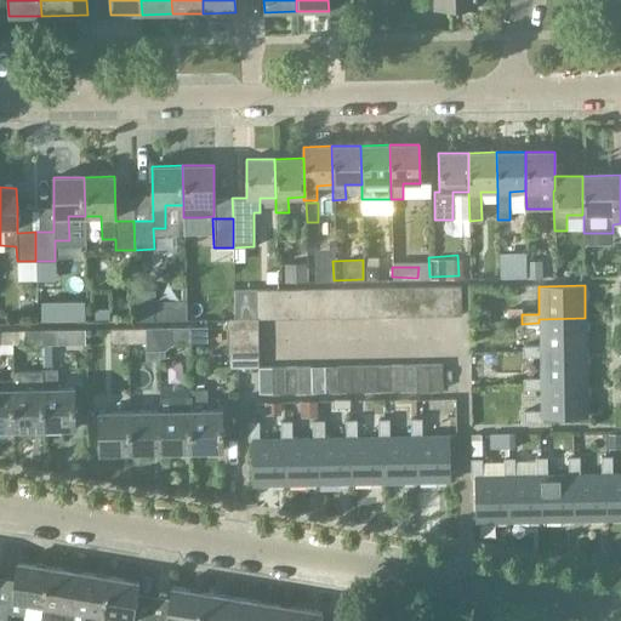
[(426,317),(443,315),(443,286),(426,288),(426,317)]
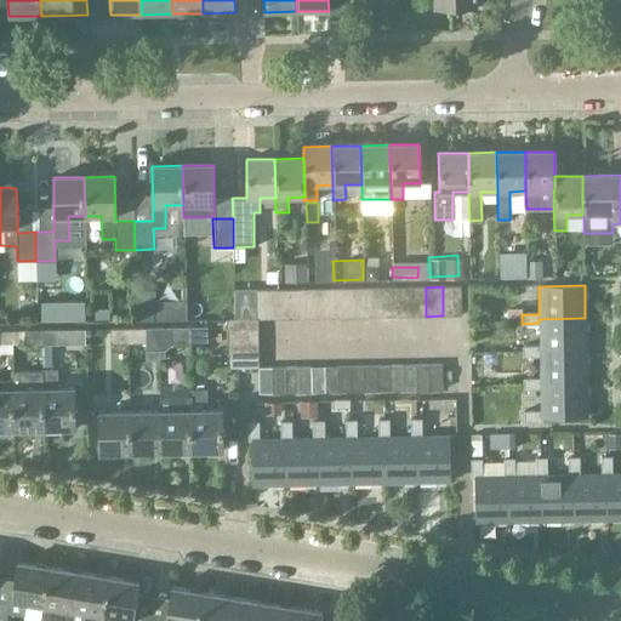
[(443,286),(443,315),(461,315),(461,286),(443,286)]
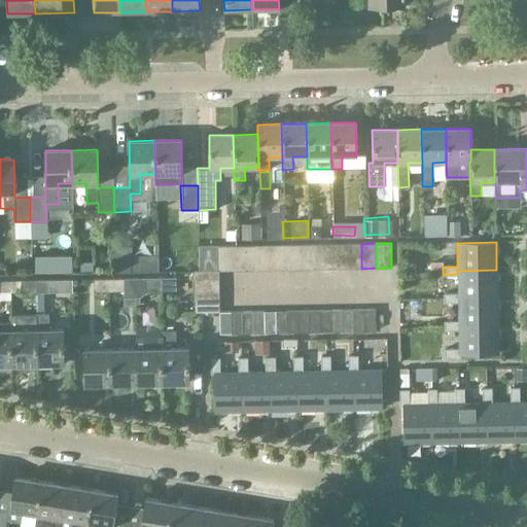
[(318,269),(332,269),(331,244),(318,245),(318,269)]
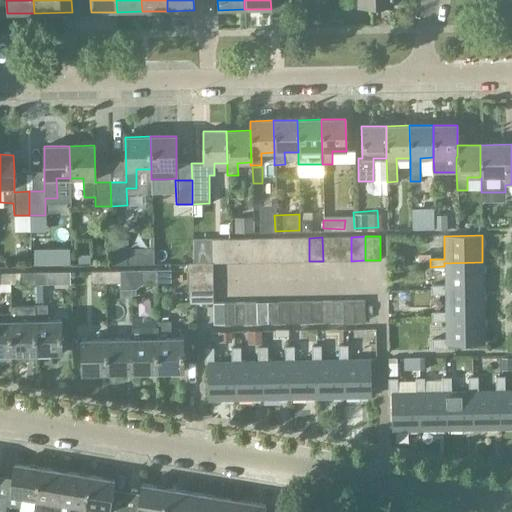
[(323,261),(337,261),(337,237),(322,237),(323,261)]
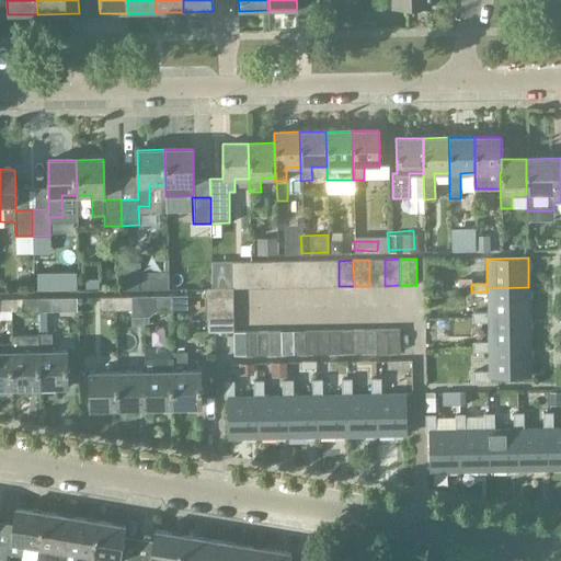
[(369,286),(385,286),(385,260),(369,260),(369,286)]
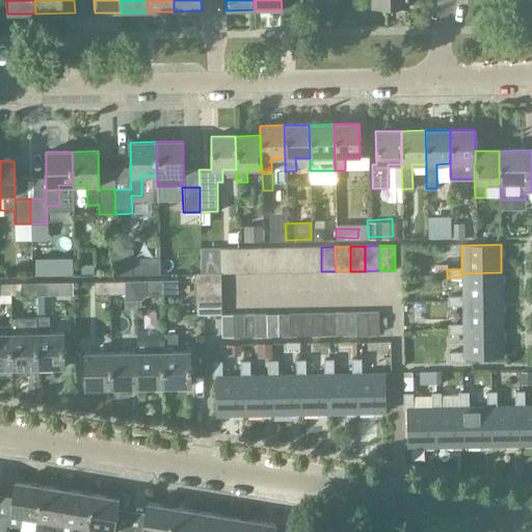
[(263,273),(277,272),(277,247),(263,248),(263,273)]
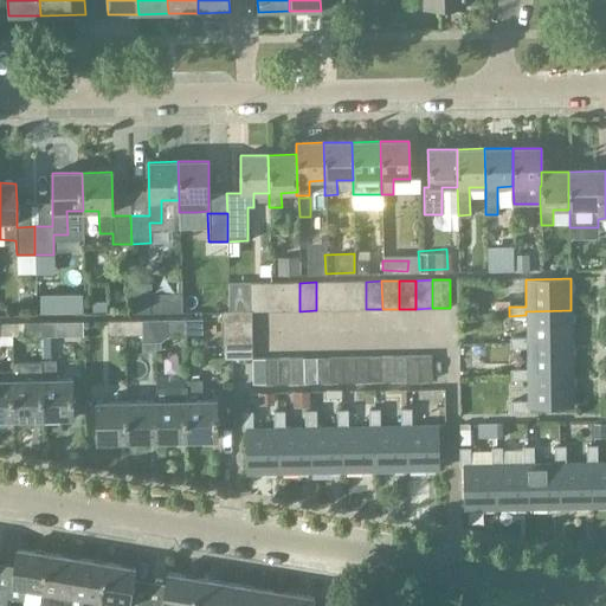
[(316,310),(333,310),(333,282),(316,282),(316,310)]
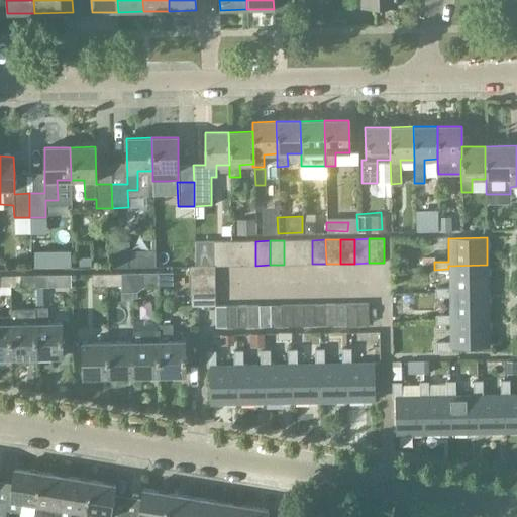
[(284,265),(298,265),(298,240),(284,240),(284,265)]
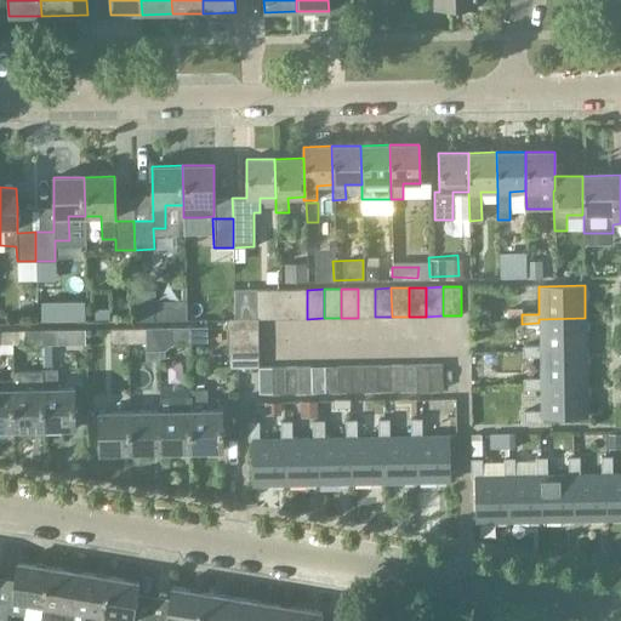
[(358,318),(375,317),(375,289),(358,289),(358,318)]
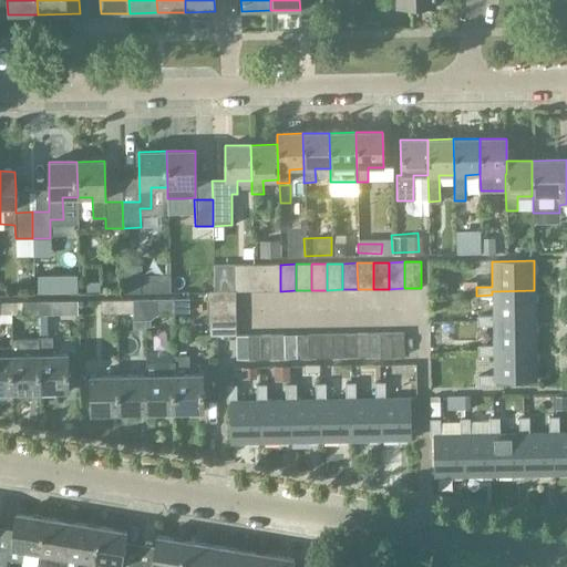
[(234,291),(249,291),(248,265),(234,266),(234,291)]
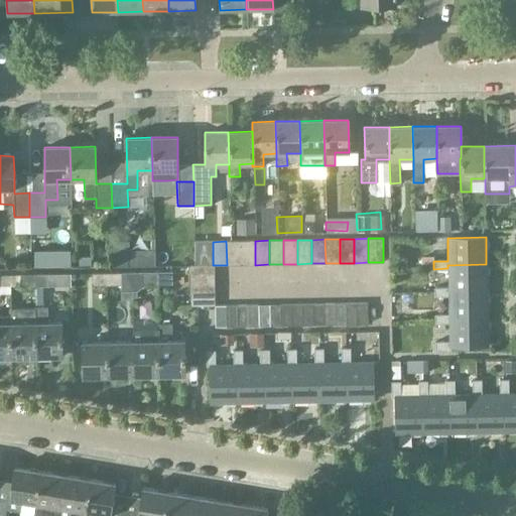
[(227,265),(241,265),(241,241),(226,241),(227,265)]
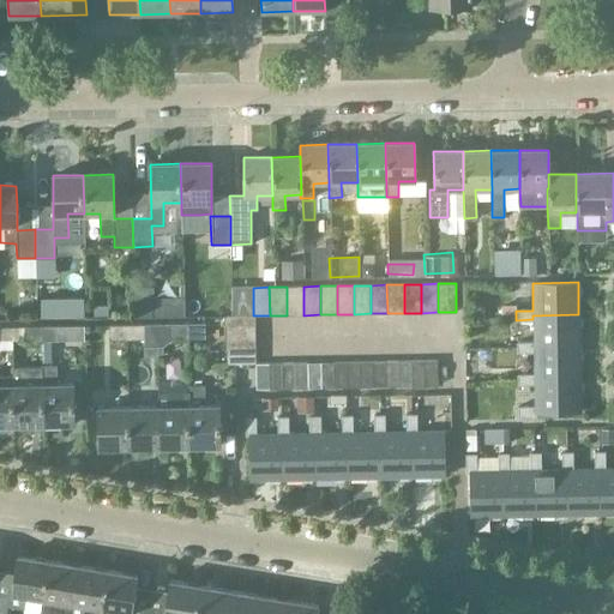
[(287,315),(304,315),(304,287),(287,287),(287,315)]
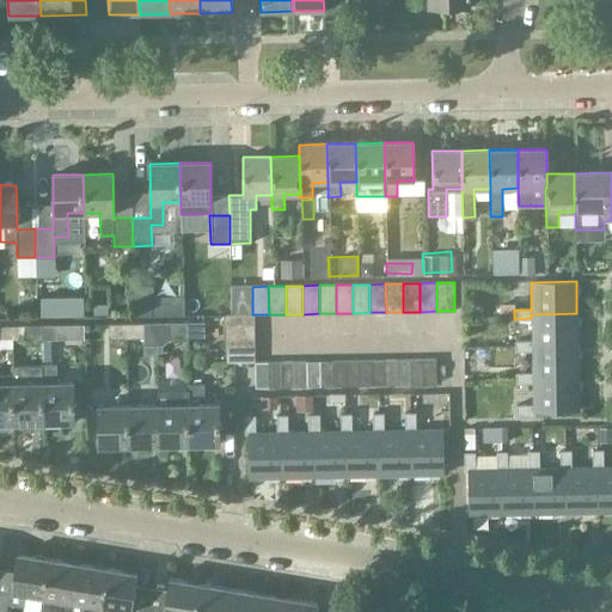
[(532,347),(577,346),(576,313),(531,314),(531,318),(532,342),(515,342),(515,352),(532,350),(532,347)]
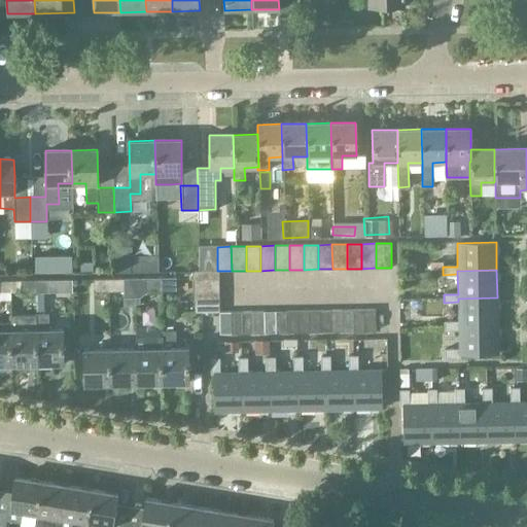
[(194,285),(218,284),(217,271),(194,272),(194,285)]
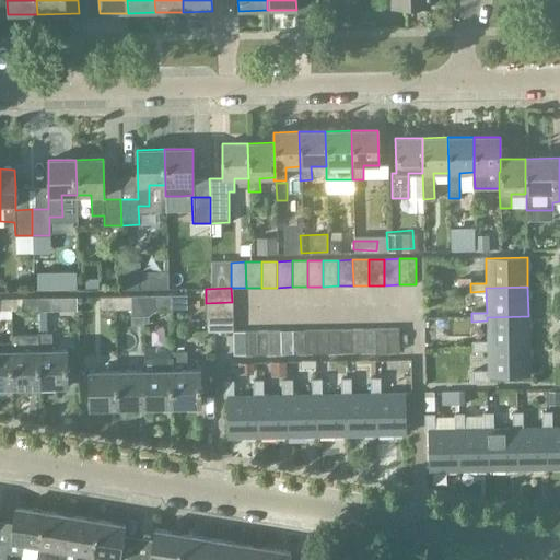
[(154,308),(170,308),(170,295),(153,295),(154,308)]
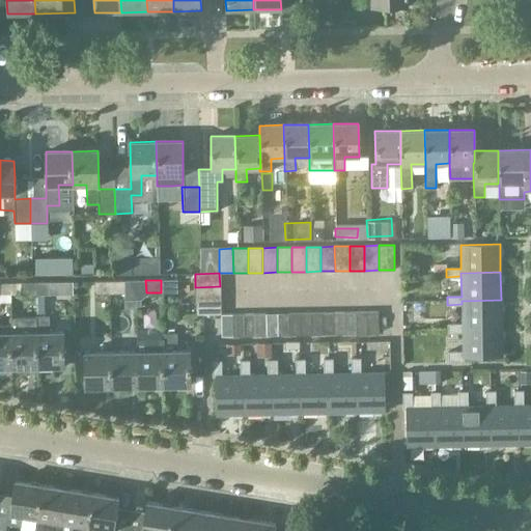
[(161,280),(161,292),(176,292),(176,280),(161,280)]
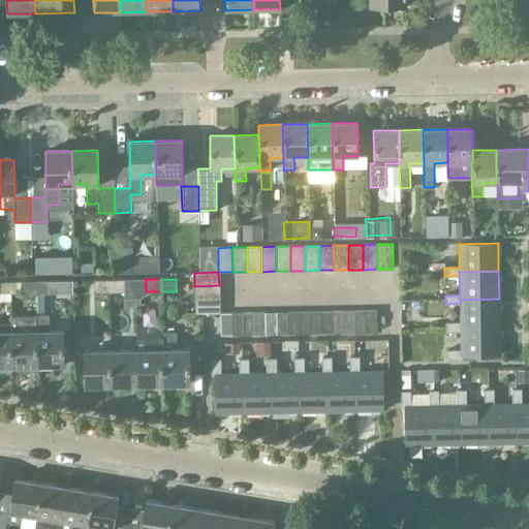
[(94,293),(109,292),(109,280),(94,280),(94,293)]
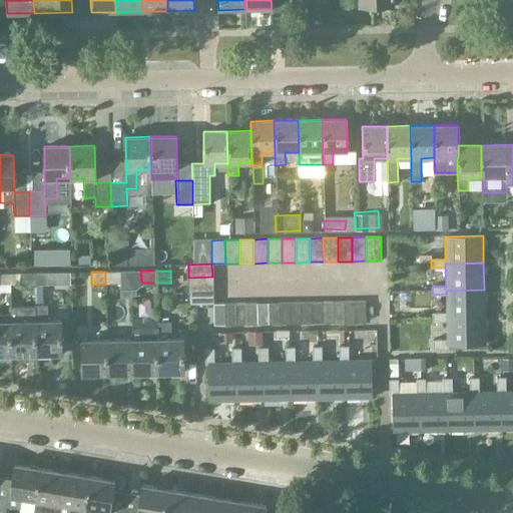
[(105,272),(105,284),(120,284),(120,272),(105,272)]
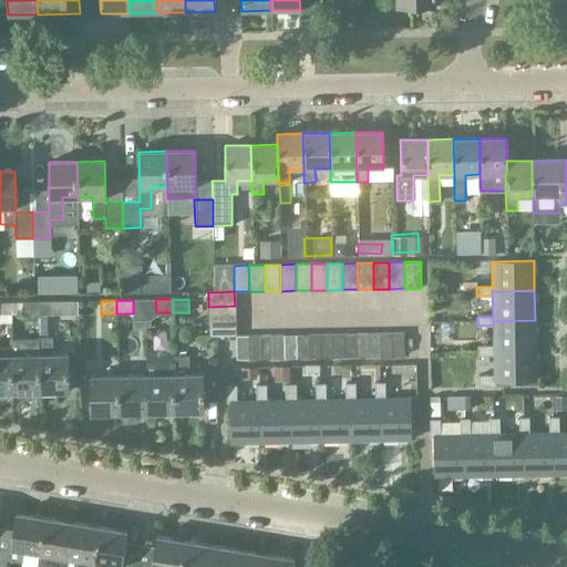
[(38,302),(38,316),(54,316),(54,301),(38,302)]
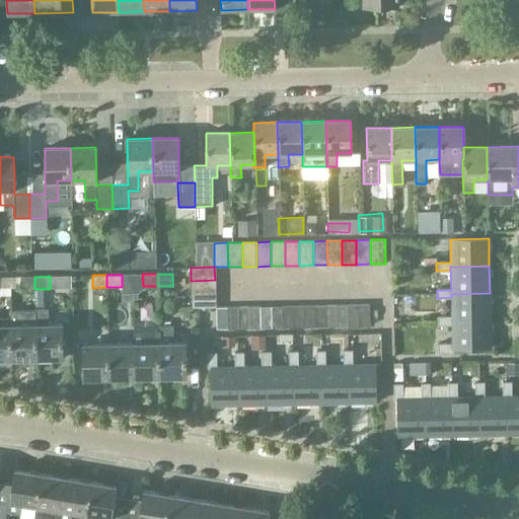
[(19,289),(34,289),(34,277),(19,277),(19,289)]
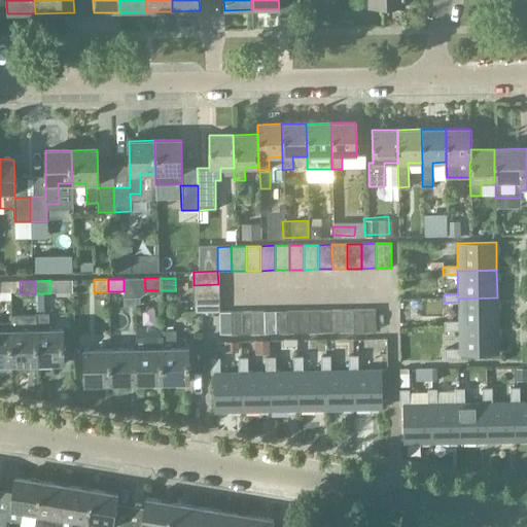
[(194,299),(218,299),(218,284),(194,285),(194,299)]
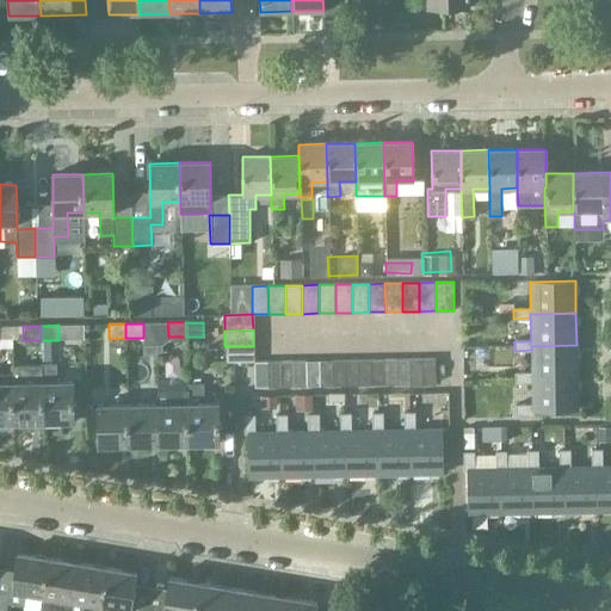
[(531,378),(576,377),(576,345),(531,346),(531,350),(531,372),(514,374),(516,383),(532,382),(531,378)]
